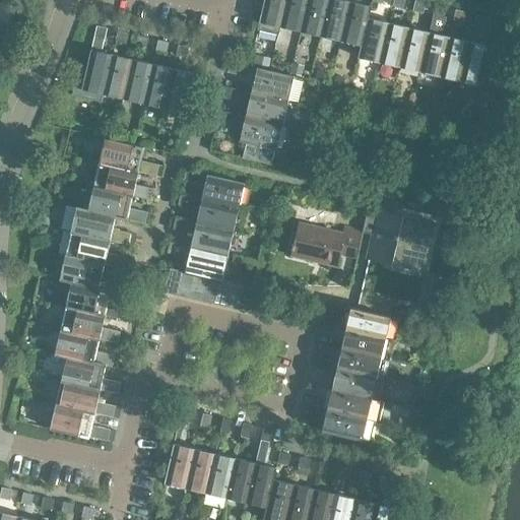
[(280,26),(285,0),(264,0),(258,29),(278,35),(280,26)]
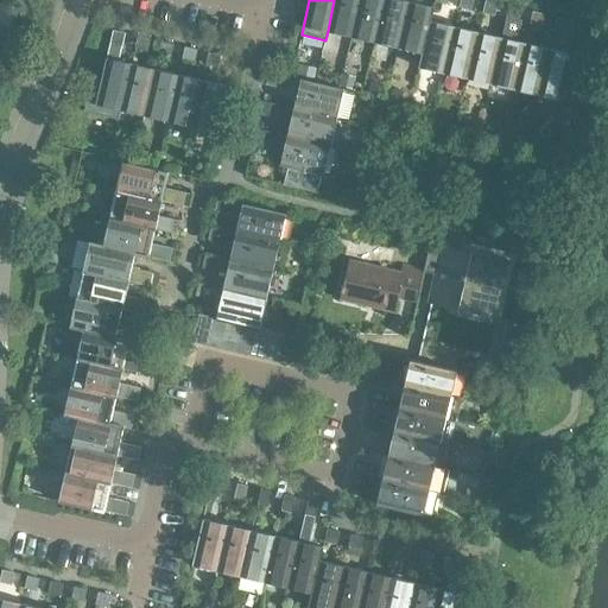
[(352,37),(360,0),(334,0),(328,31),(352,37)]
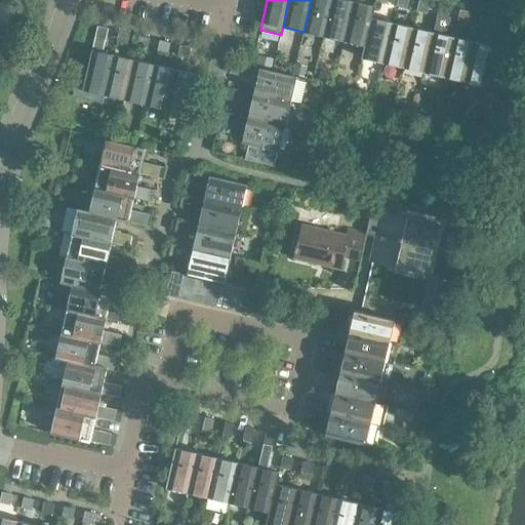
[(324,36),(332,0),(311,0),(304,32),(324,36)]
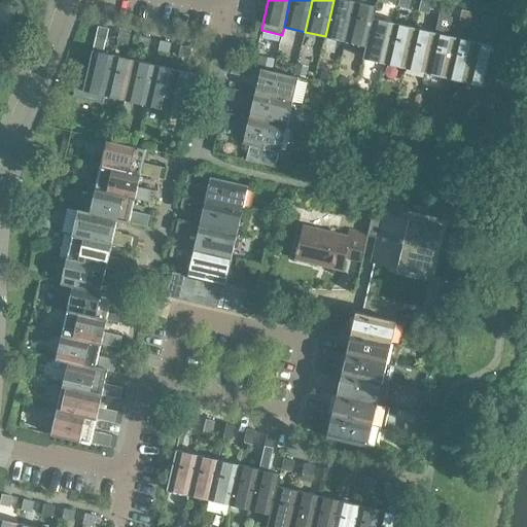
[(347,41),(356,2),(348,0),(334,0),(325,36),(347,41)]
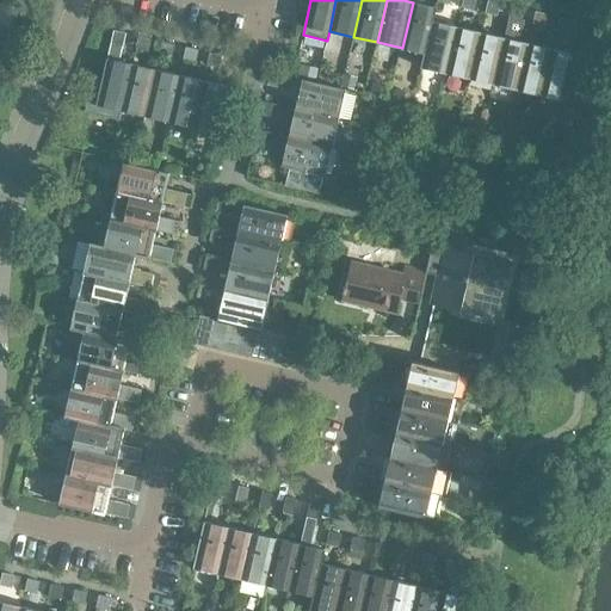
[(474,10),(476,0),(463,0),(462,7),(474,10)]
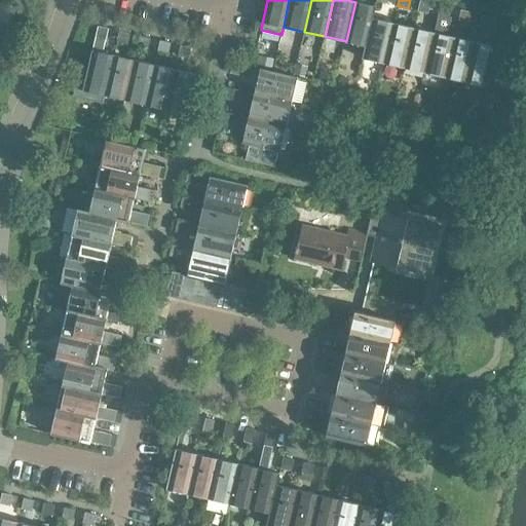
[(428,13),(430,2),(420,0),(418,10),(428,13)]
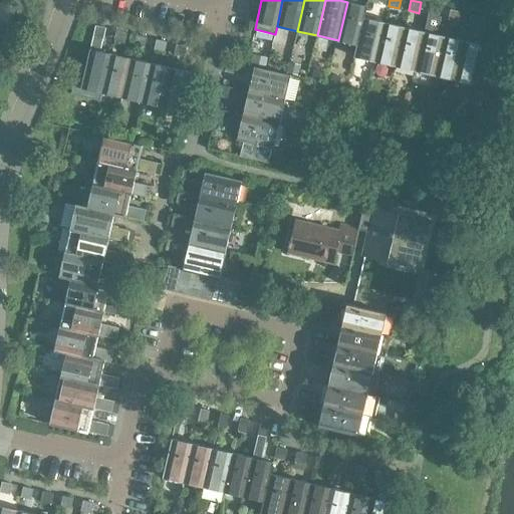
[(364,18),(367,6),(347,2),(338,40),(357,45),(364,18)]
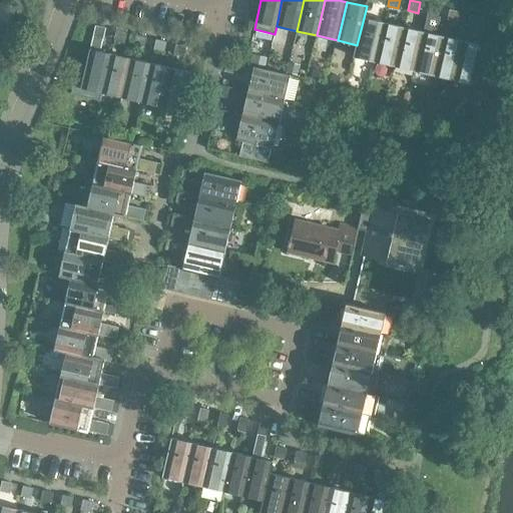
[(435,75),(444,36),(433,34),(433,30),(435,29),(436,29),(438,28),(439,27),(441,17),(440,16),(439,17),(438,17),(440,7),(430,5),(424,32),(415,70),(435,75)]
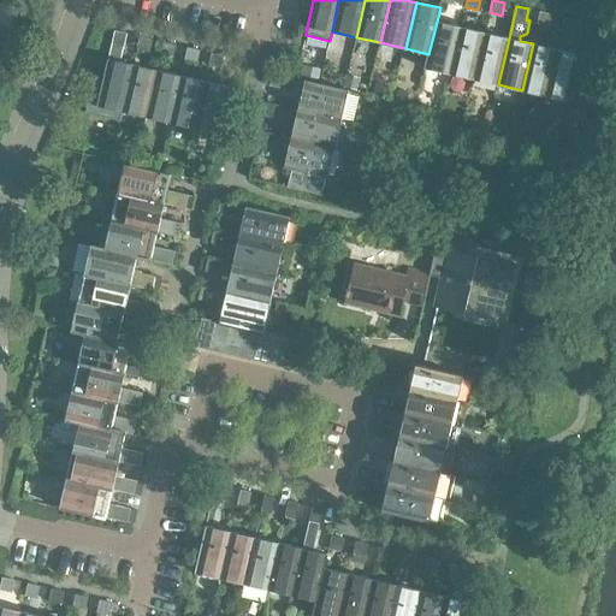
[(552,15),(540,11),(538,23),(550,27),(552,15)]
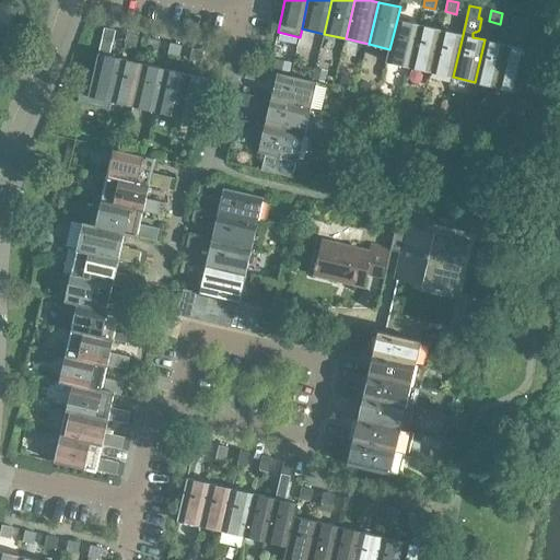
[(524,18),(513,15),(510,26),(522,28),(524,18)]
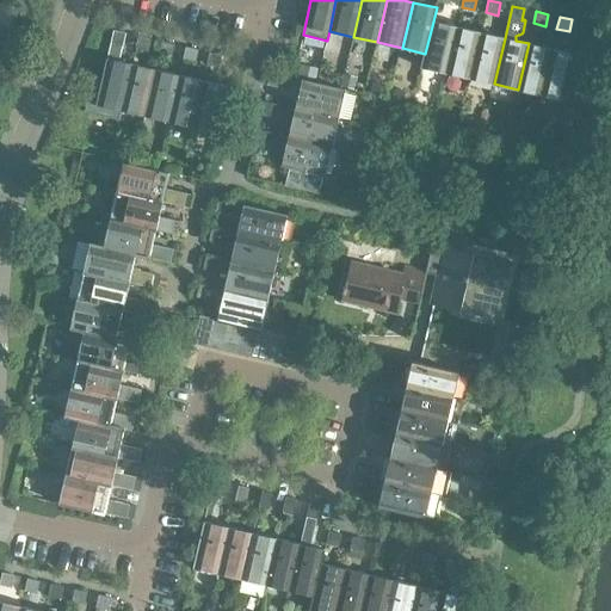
[(446,73),(457,28),(433,22),(425,54),(421,67),(446,73)]
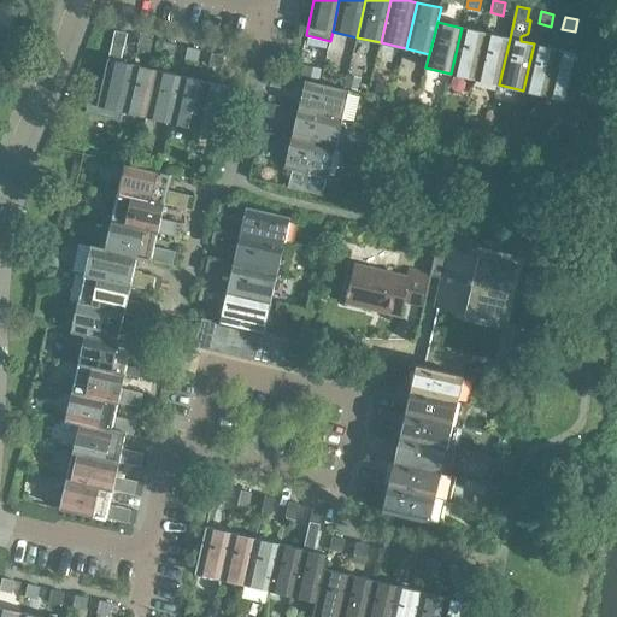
[(475,80),(486,33),(462,28),(451,74),(475,80)]
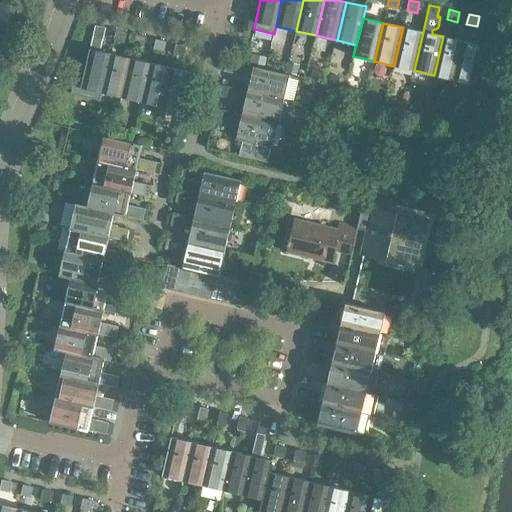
[(106,27),(96,25),(95,25),(93,35),(103,38),(106,27)]
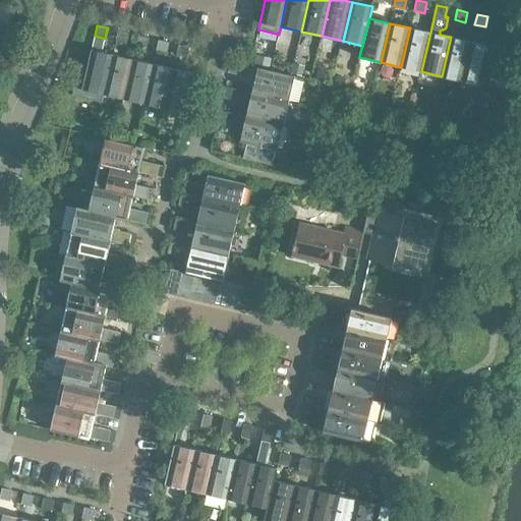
[(421,71),(430,33),(410,27),(401,67),(421,71)]
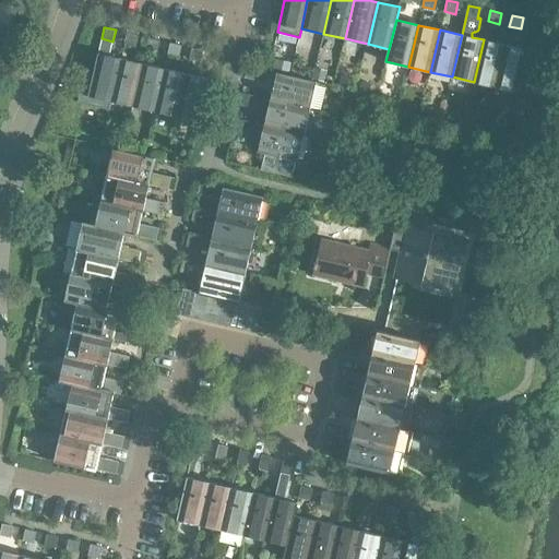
[(139,35),(128,33),(125,44),(135,46),(139,35)]
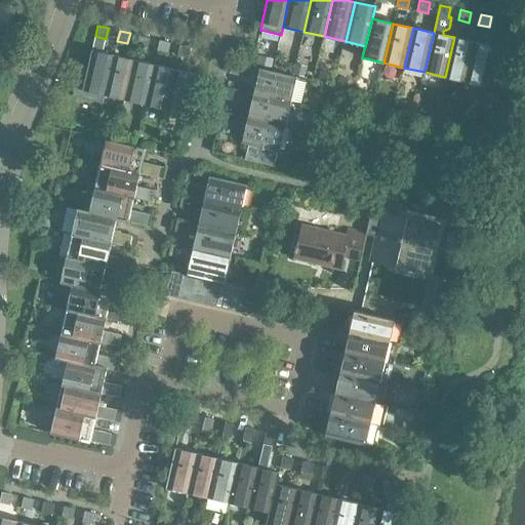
[(150,38),(139,36),(137,46),(148,48),(150,38)]
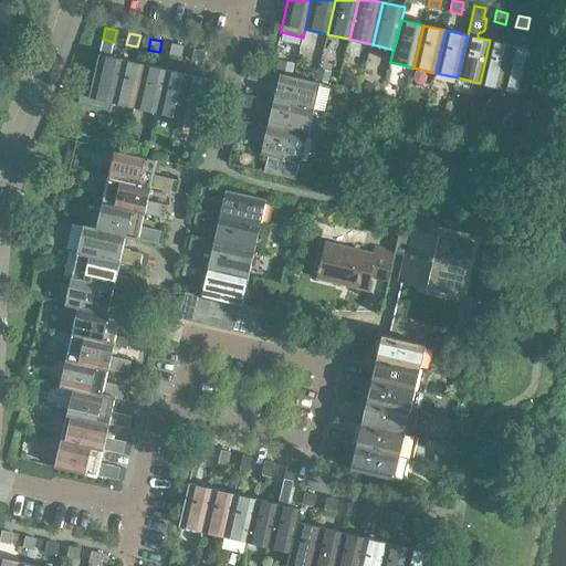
[(502,87),(511,45),(490,40),(480,83),(502,87)]
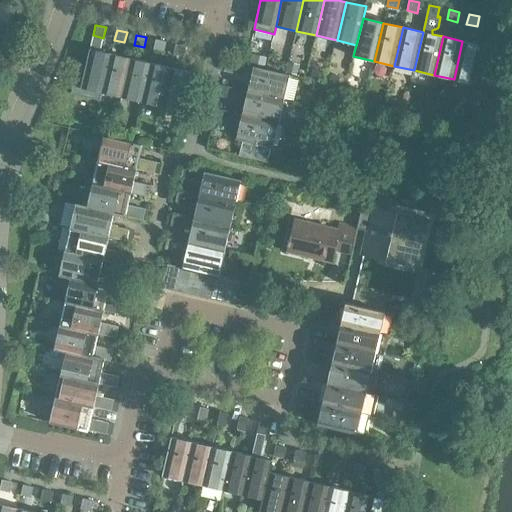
[(166,42),(156,39),(154,49),(164,52),(166,42)]
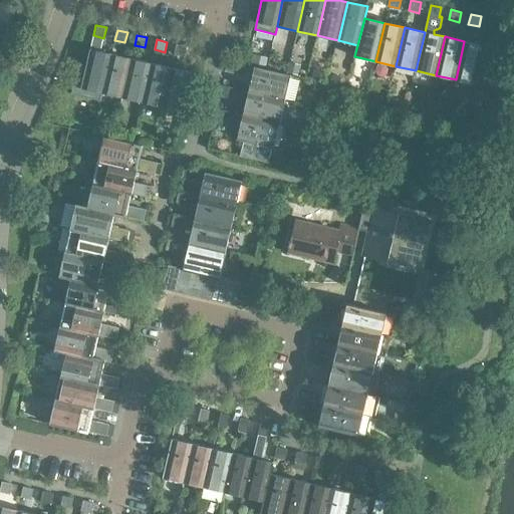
[(485,46),(464,41),(456,79),(476,84),(485,46)]
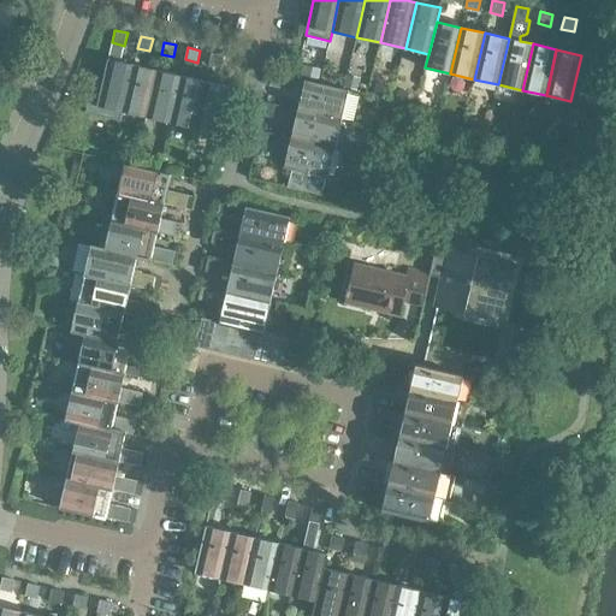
[(224,55),(212,53),(208,65),(221,67),(224,55)]
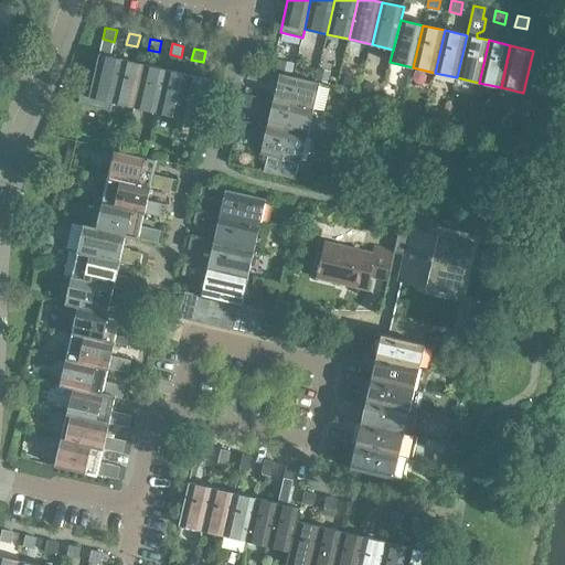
[(112,102),(121,59),(99,54),(89,96),(112,102)]
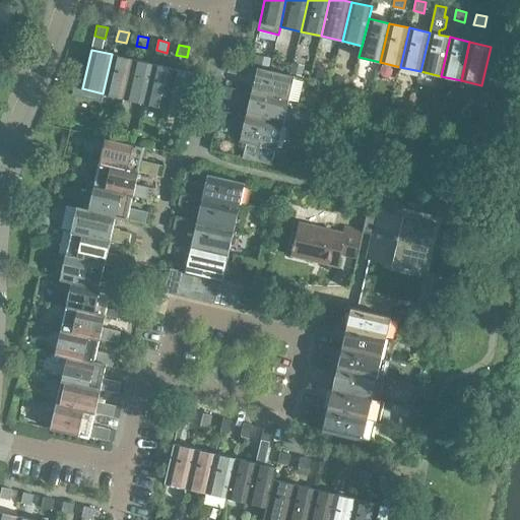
[(124,99),(133,59),(112,54),(103,93),(124,99)]
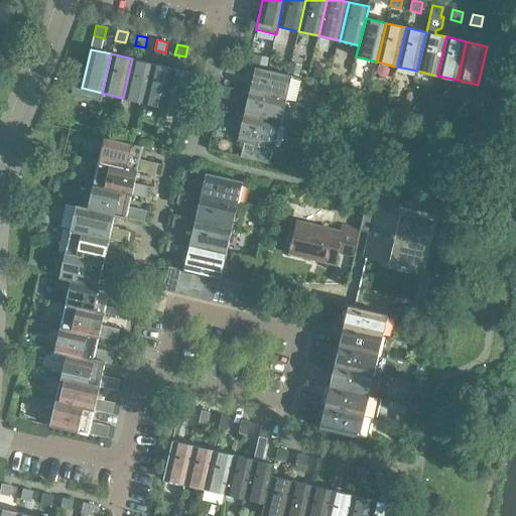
[(255,53),(253,63),(268,68),(271,57),(255,53)]
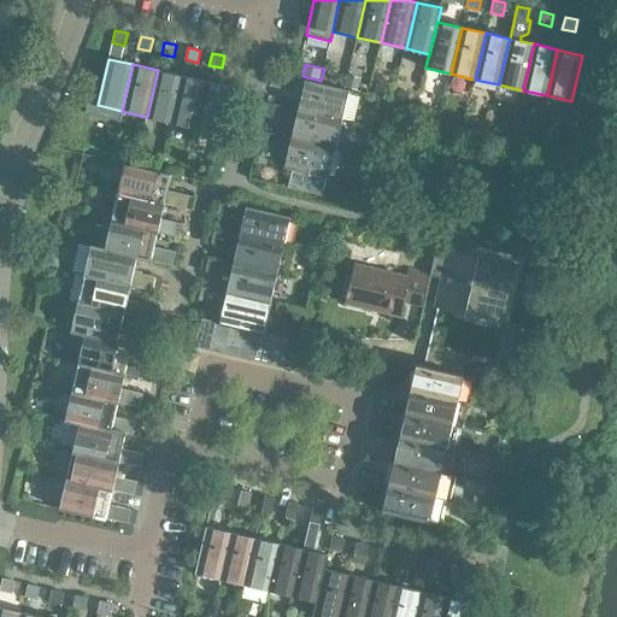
[(171,123),(182,76),(158,70),(147,117),(171,123)]
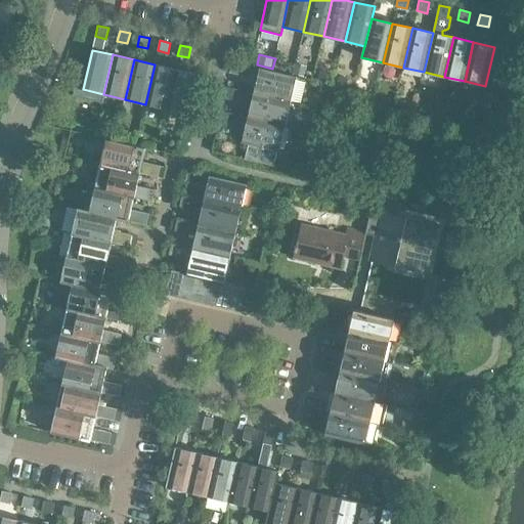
[(243,76),(246,64),(231,61),(229,73),(243,76)]
